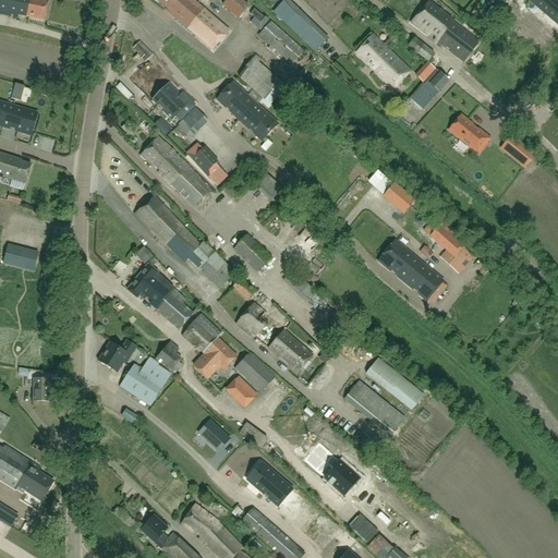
[(44,21),(48,0),(0,0),(0,14),(17,19),(19,15),(44,21)]
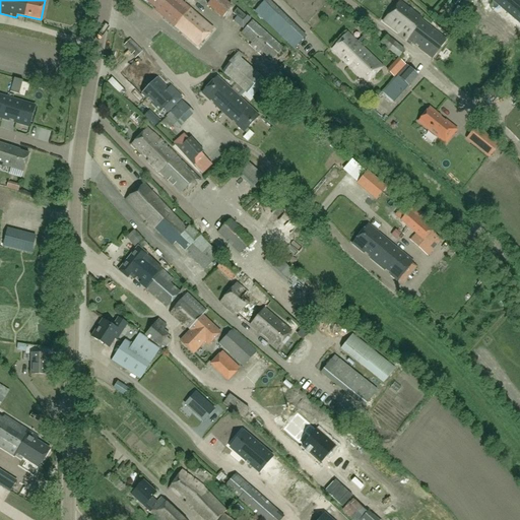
[(146,0),(160,13),(160,15),(197,50),(213,31),(178,0),(146,0)]
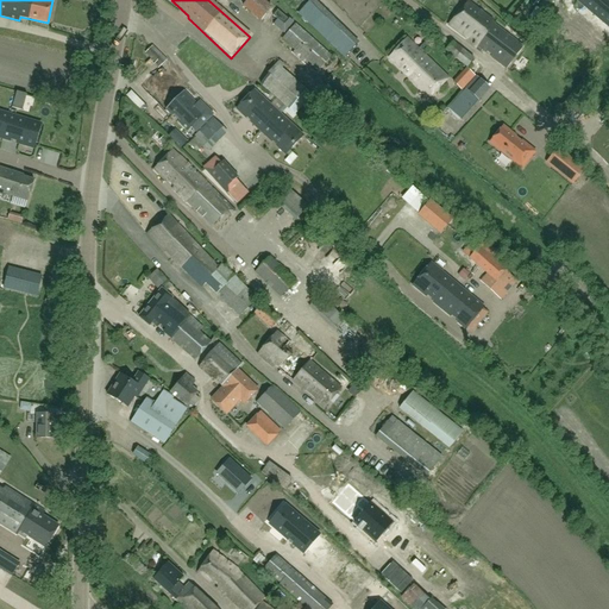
[(264,0),(246,0),(242,6),(259,22),(272,7),(264,0)]
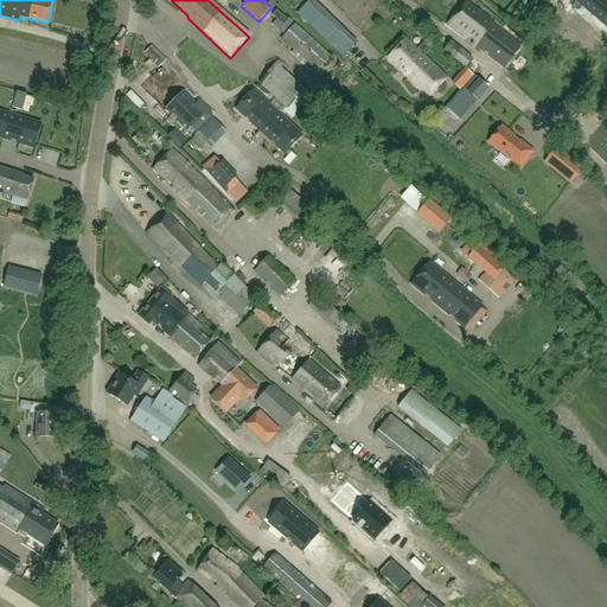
[(606,0),(573,0),(606,27),(606,0)]
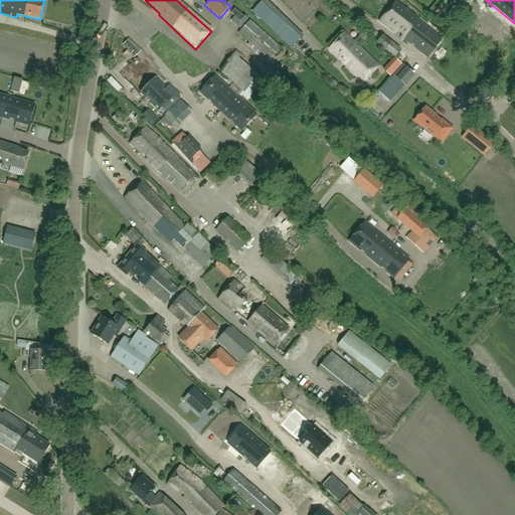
[(396,2),(379,21),(394,32),(397,30),(401,34),(400,36),(403,39),(417,20),(416,17),(407,9),(406,10),(396,2)]
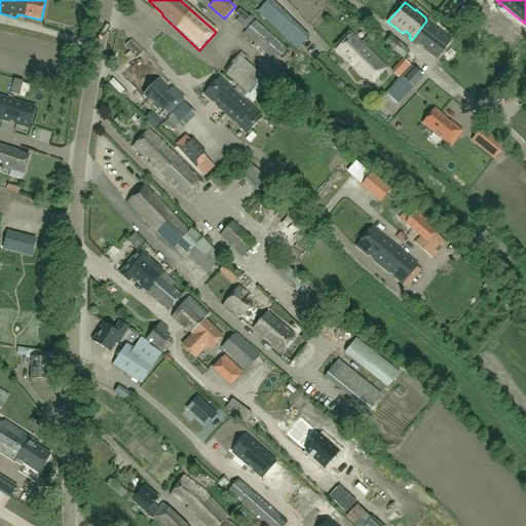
[(290,27),(267,3),(261,8),(268,15),(265,19),(280,35),(290,27)]
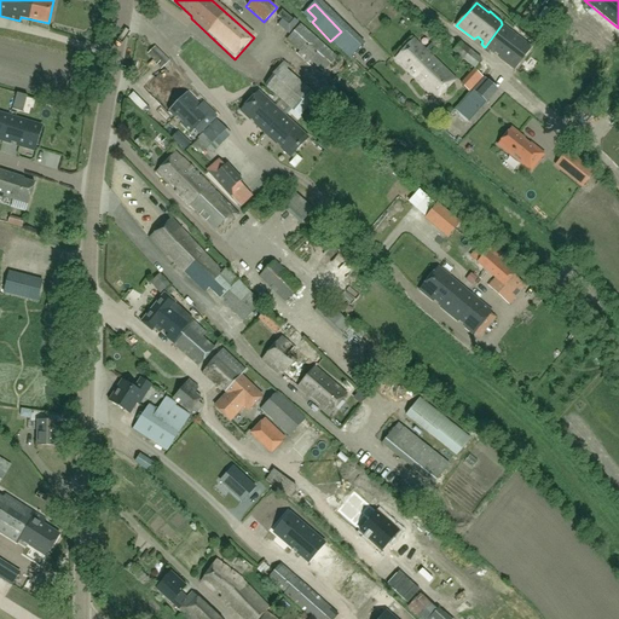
[(288,25),(293,19),(282,10),(277,16),(288,25)]
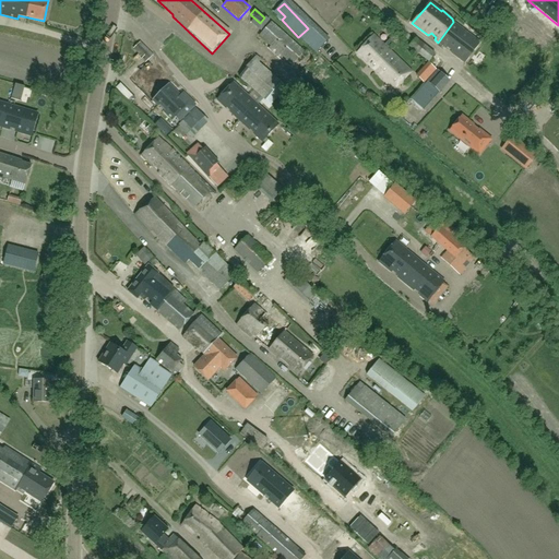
[(271,22),(259,35),(271,46),(269,49),(277,57),(281,55),(293,66),(305,51),(271,22)]
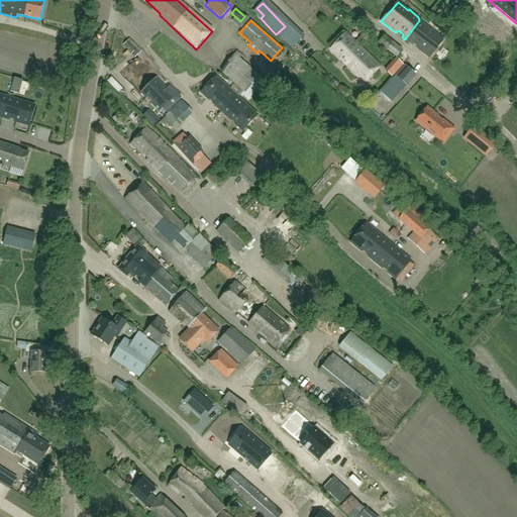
[(419,20),(405,39),(412,44),(414,43),(417,45),(417,47),(429,57),(443,37),(419,20)]
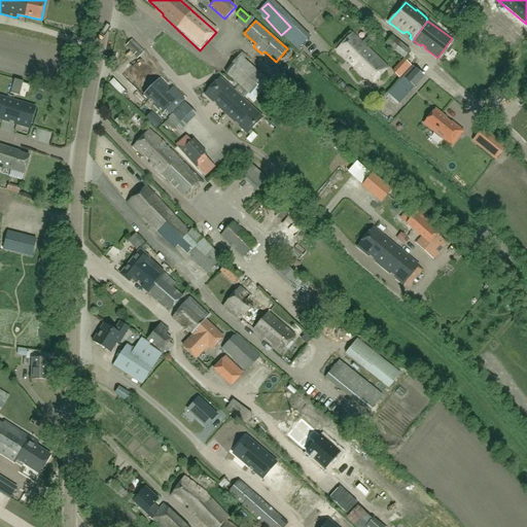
[(282,35),(296,49),(307,40),(293,26),(282,35)]
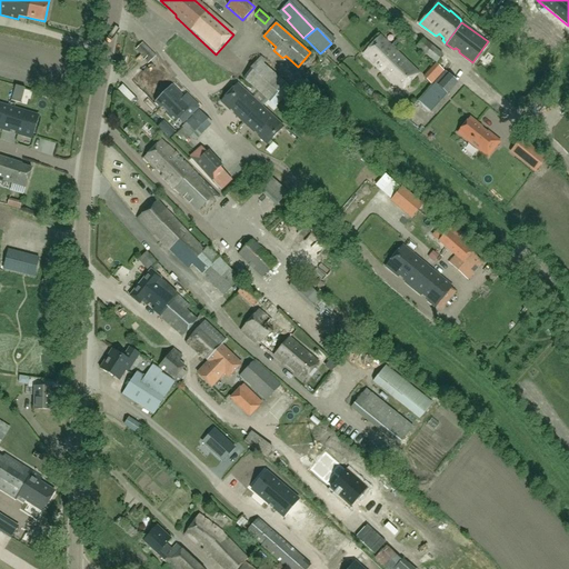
[(402,90),(419,73),(380,36),(363,53),(386,76),(385,76),(395,85),(396,83),(402,90)]
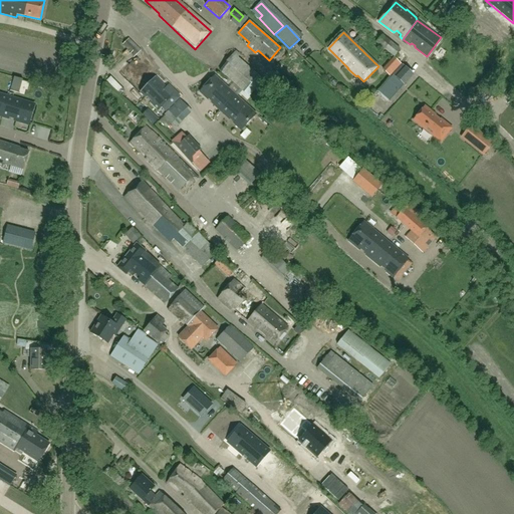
[(395,57),(401,49),(382,35),(375,43),(395,57)]
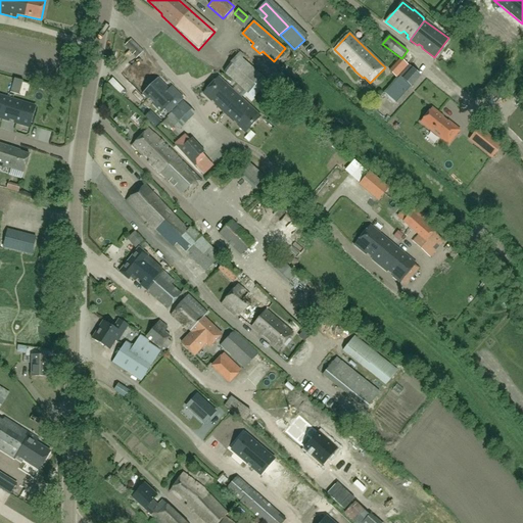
[(137,58),(143,51),(131,39),(125,45),(137,58)]
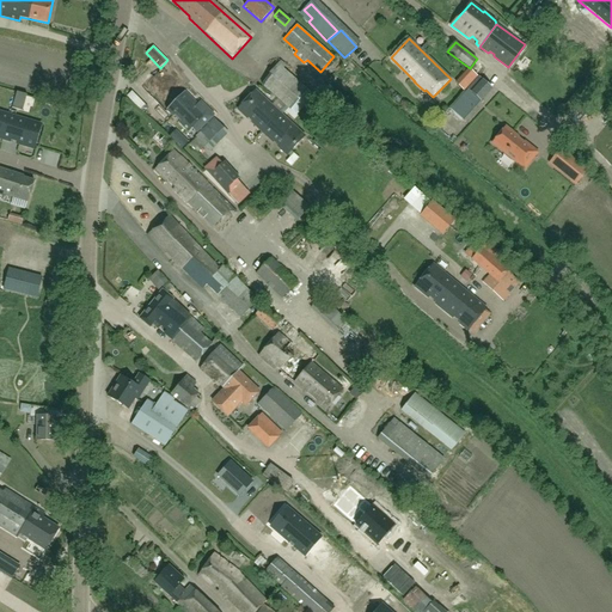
[(261,84),(291,111),(308,91),(283,68),(286,65),(281,61),(261,84)]
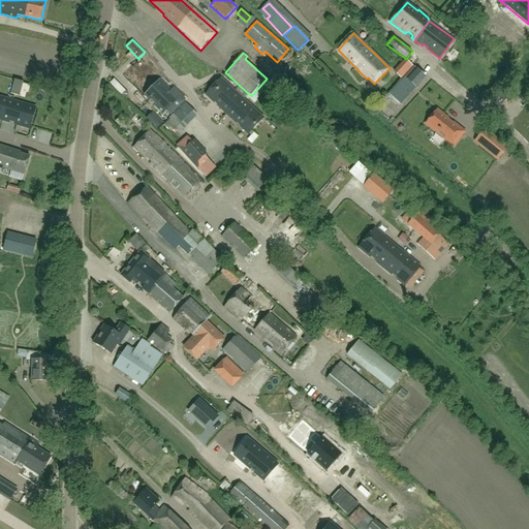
[(139,59),(124,74),(132,83),(137,87),(137,88),(146,96),(149,100),(164,84),(161,81),(139,59)]
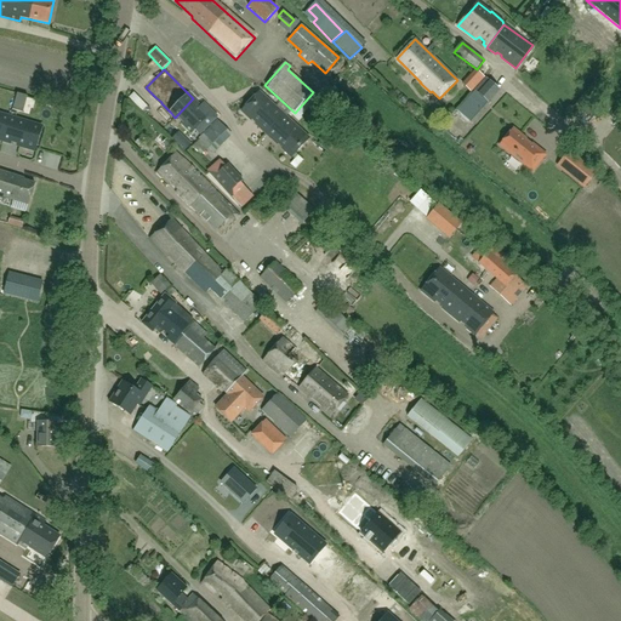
[(476,69),(462,84),(471,92),(485,78),(476,69)]
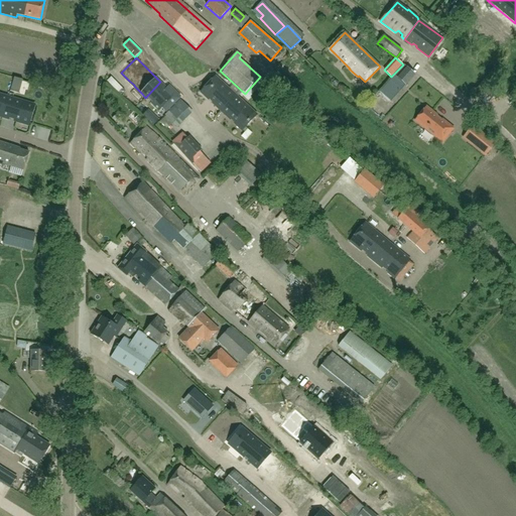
[(389,102),(404,85),(395,76),(379,93),(389,102)]
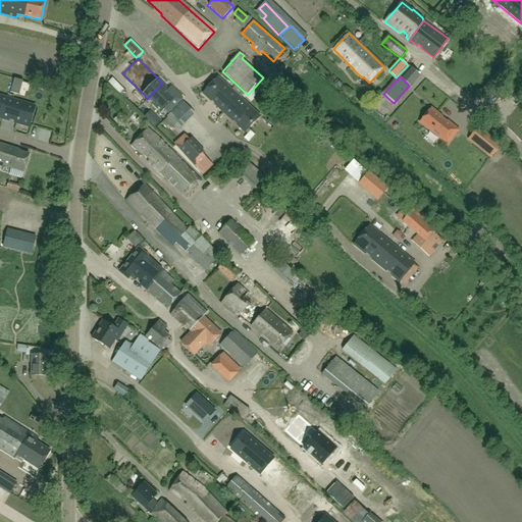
[(223,113),(239,97),(218,77),(203,94),(211,101),(213,101),(216,103),(215,105),(223,113)]
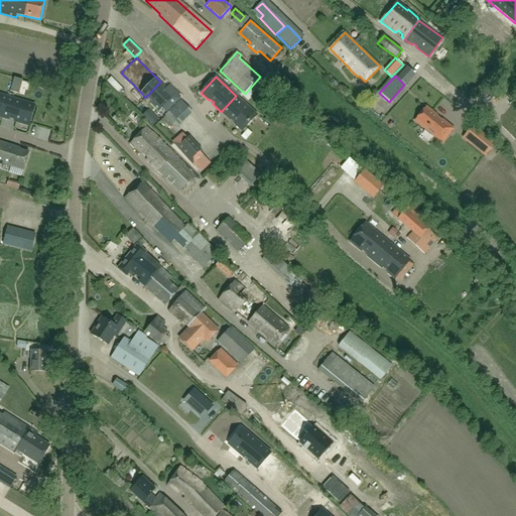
[(167,88),(160,82),(145,98),(146,98),(149,97),(153,102),(151,104),(159,111),(162,108),(165,112),(181,96),(170,85),(167,88)]
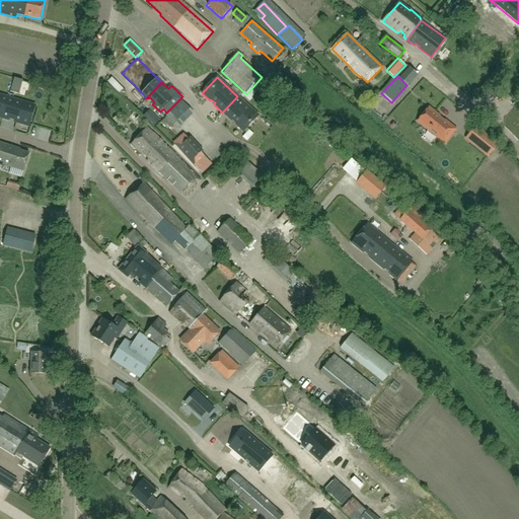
[(330,104),(334,98),(324,94),(321,100),(330,104)]
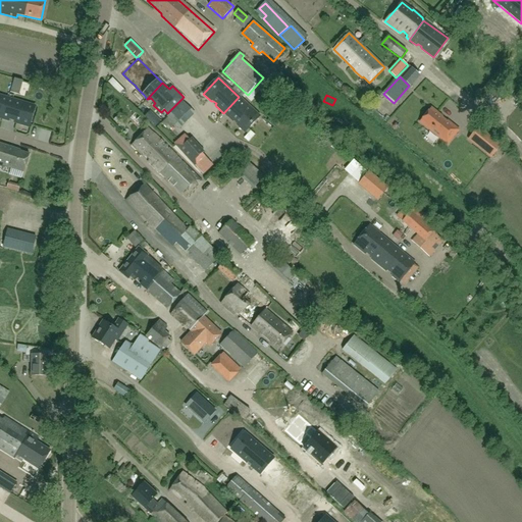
[(239,97),(223,113),(235,122),(237,122),(239,124),(239,126),(245,133),(260,116),(239,97)]
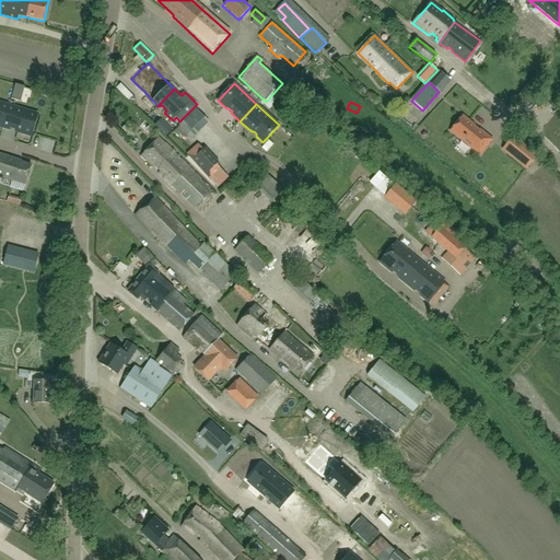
[(10,127),(15,129),(14,131),(31,136),(37,114),(9,105),(2,127),(9,129),(10,127)]
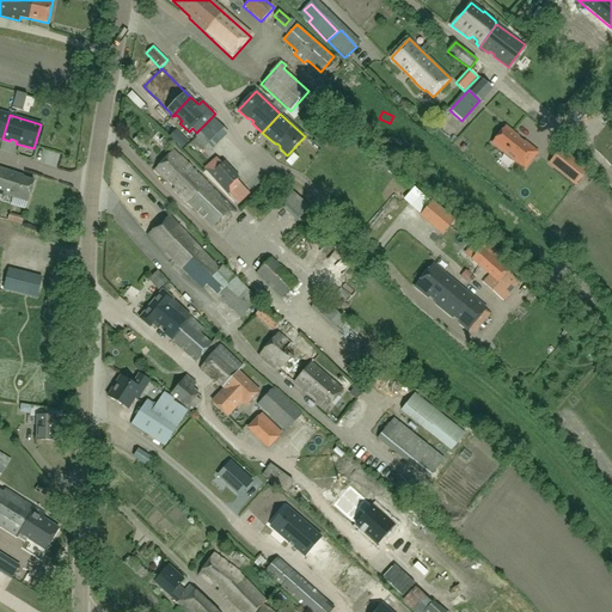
[(214,118),(189,145),(197,153),(204,145),(210,151),(228,132),(214,118)]
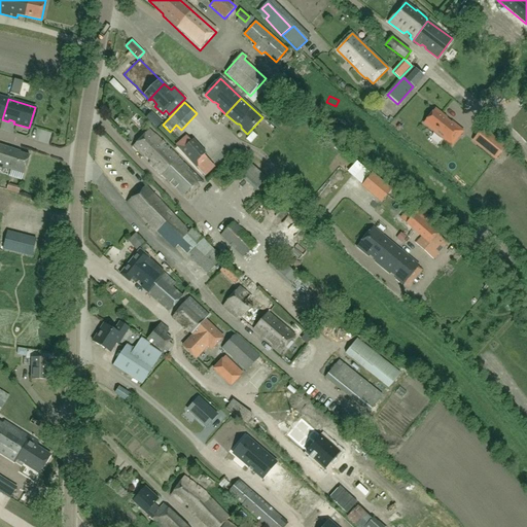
[(446,118),(435,109),(424,124),(452,145),(462,132),(452,123),(451,124),(445,119),(446,118)]
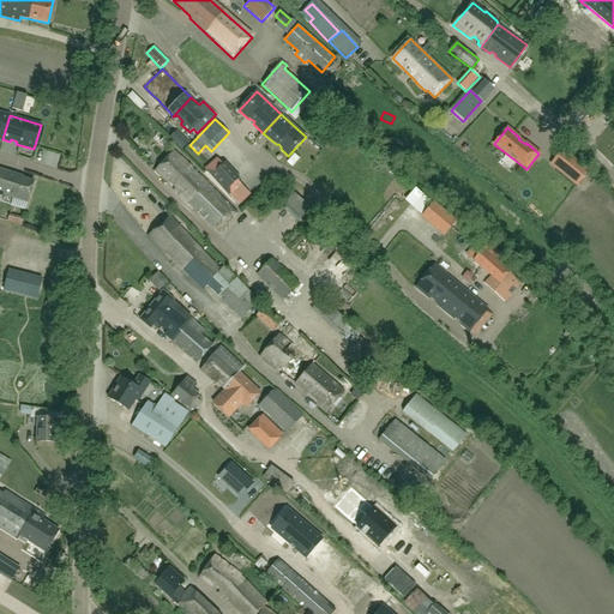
[(169,137),(175,143),(180,137),(174,131),(169,137)]
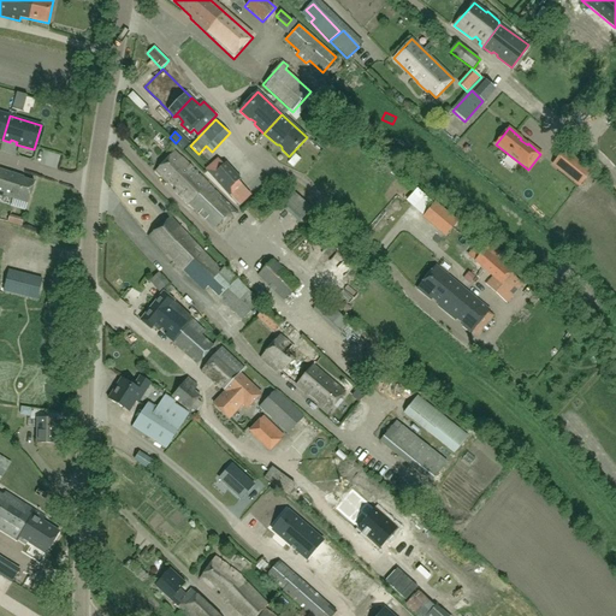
[(166,148),(171,143),(166,138),(165,138),(161,142),(166,148)]
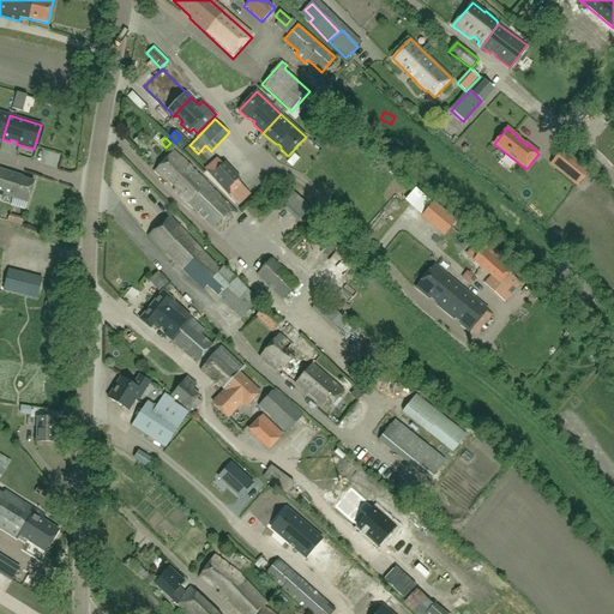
[(558,168),(578,185),(589,172),(569,155),(563,150),(563,151),(558,157),(552,163),(552,164),(558,168)]
